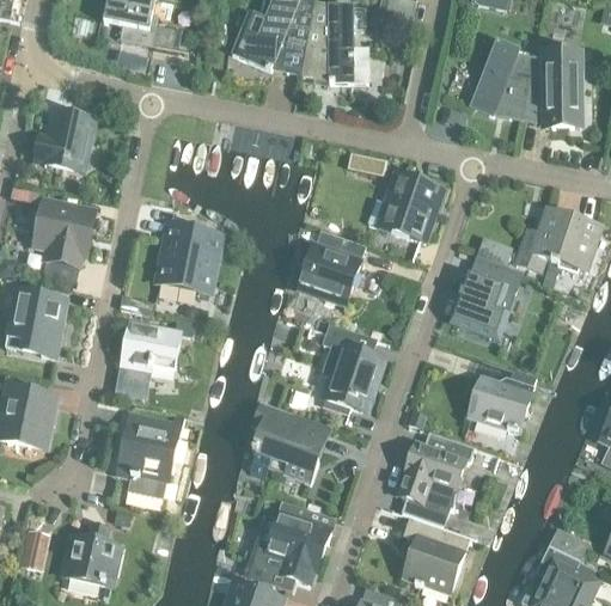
[(0,16),(8,18),(12,0),(0,0),(0,16)]
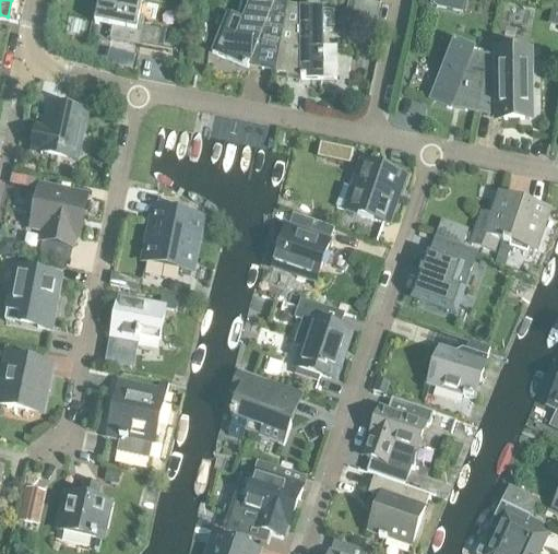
[(143,14),(138,13),(140,0),(97,0),(96,6),(93,20),(111,23),(109,35),(161,47),(165,27),(141,22),(143,14)]
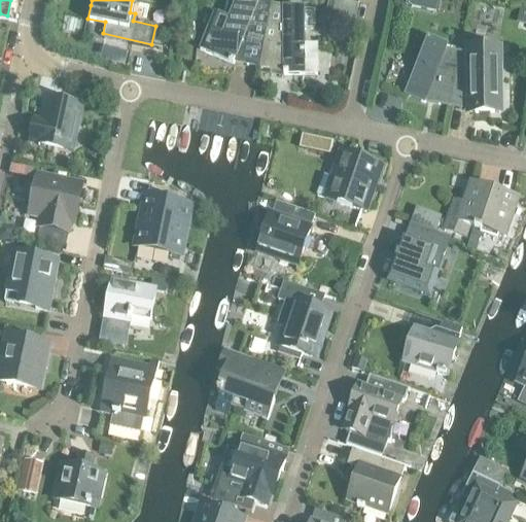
[(257,64),(258,64),(271,3),(270,3),(258,1),(255,0),(237,0),(230,18),(214,11),(199,46),(215,54),(232,60),(233,61),(234,59),(257,64)]
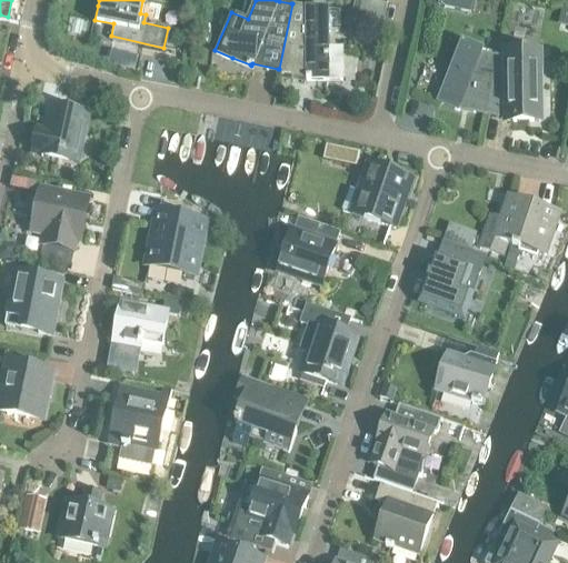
[(440,0),(439,2),(469,9),(470,0),(440,0)]
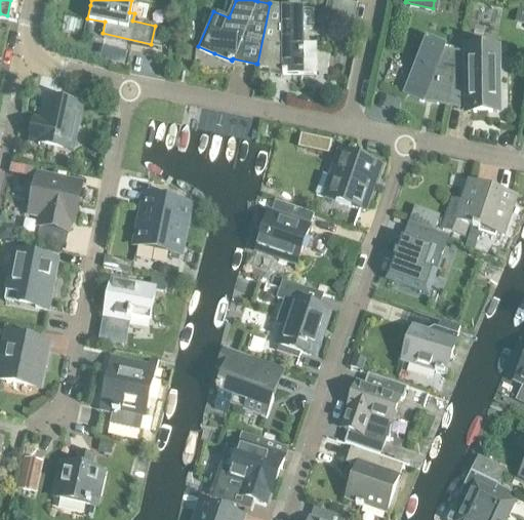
[(300,6),(282,6),(270,3),(257,64),(280,68),(281,69),(282,71),(301,71),(301,70),(315,70),(314,41),(300,41),(300,25),(313,25),(313,6),(300,6)]
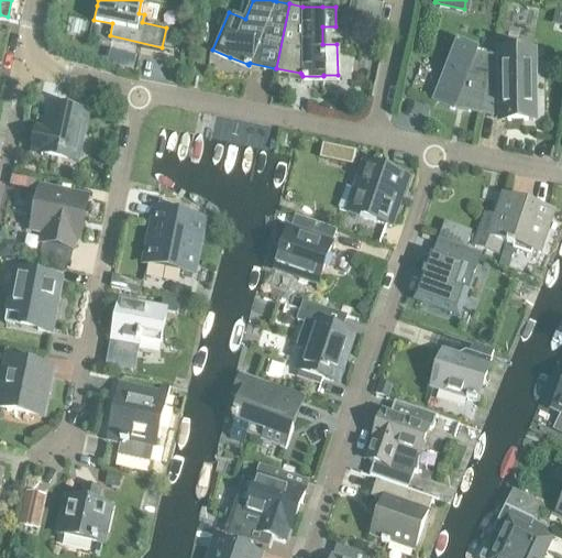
[(561,7),(554,6),(551,18),(561,20),(561,7)]
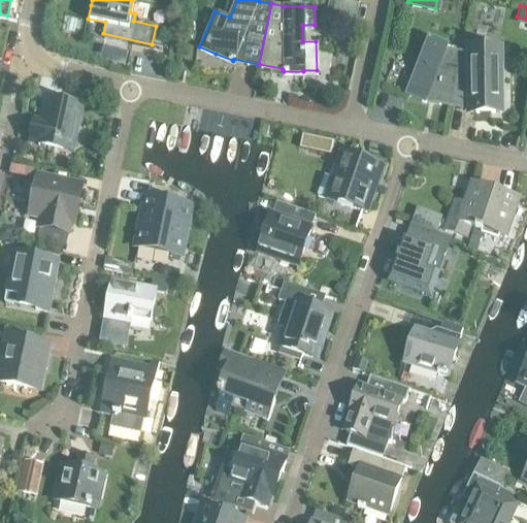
[(425,97),(450,102),(460,51),(446,47),(448,42),(429,35),(406,92),(425,99),(425,97)]
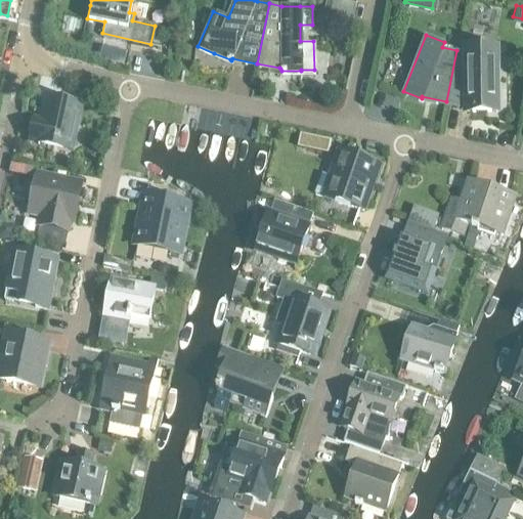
[(464,51),(456,50),(446,101),(464,104),(464,107),(496,107),(496,47),(464,47),(464,51)]
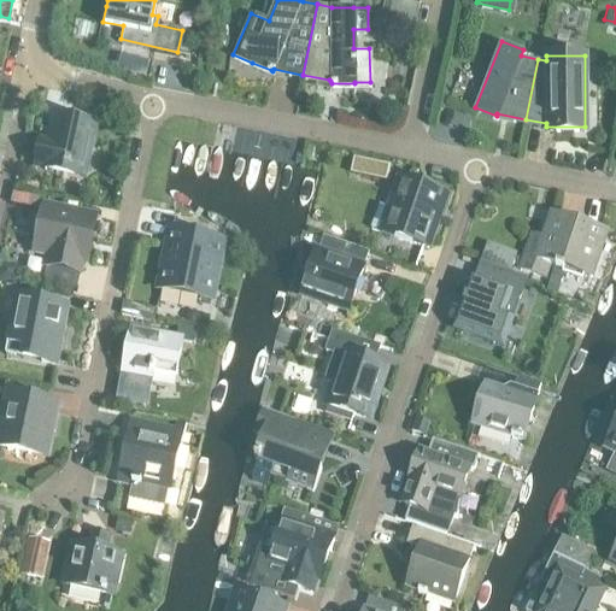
[(83,166),(93,118),(56,111),(51,137),(37,135),(31,163),(45,165),(82,172),(83,166)]
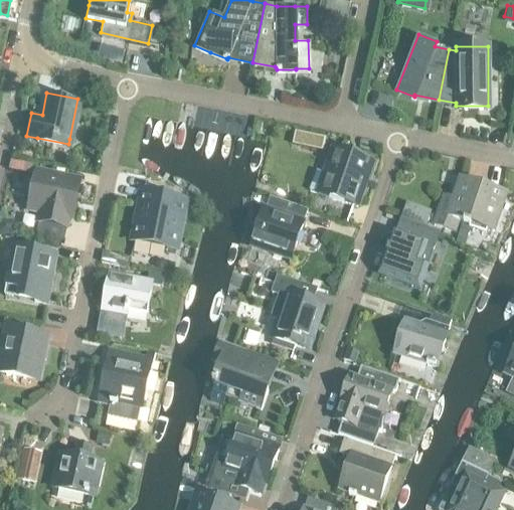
[(324,145),(326,133),(312,131),(308,130),(296,127),(294,127),(292,141),(310,144),(310,142),(324,145)]
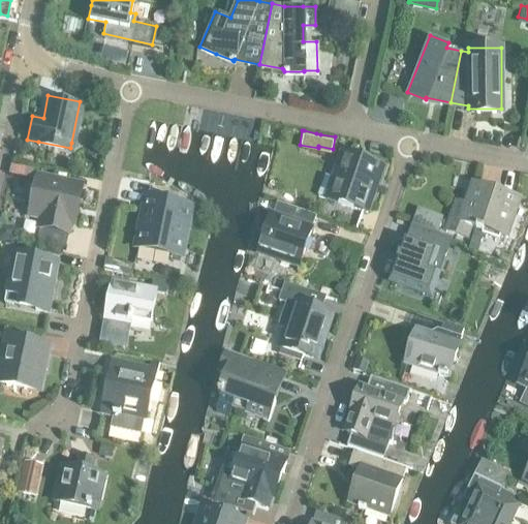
[(339,148),(322,195),(346,202),(366,209),(379,173),(382,174),(386,164),(347,150),(339,148)]
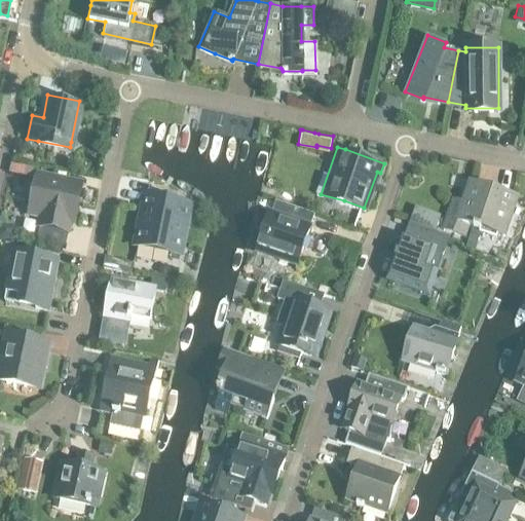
[(11,161),(9,171),(34,176),(35,165),(11,161)]
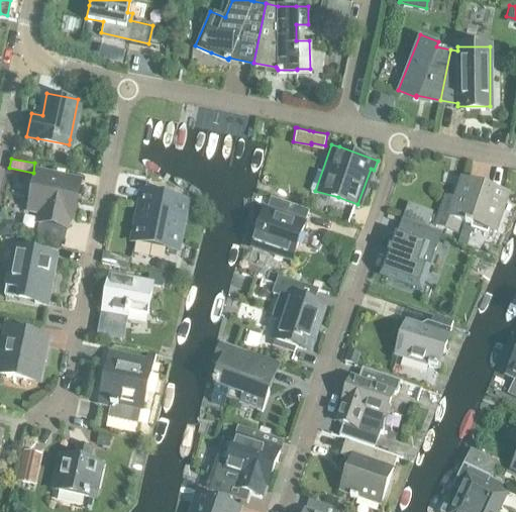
[(68,216),(72,216),(80,179),(40,171),(31,193),(28,208),(40,210),(38,219),(66,225),(68,216)]
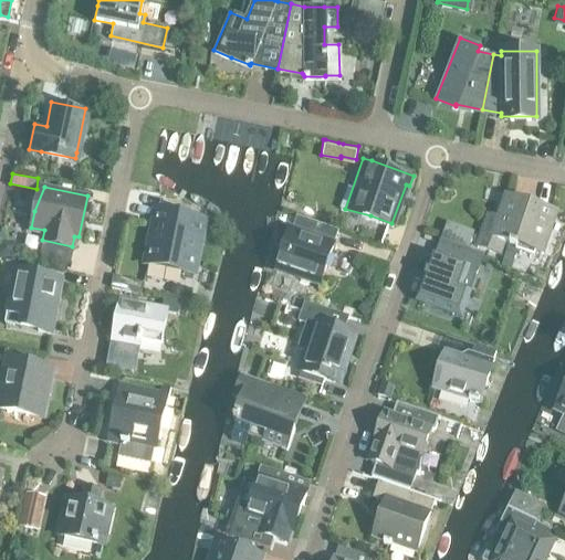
[(474,242),(499,251),(503,238),(542,250),(547,233),(544,231),(552,208),(505,192),(498,215),(485,211),(474,242)]
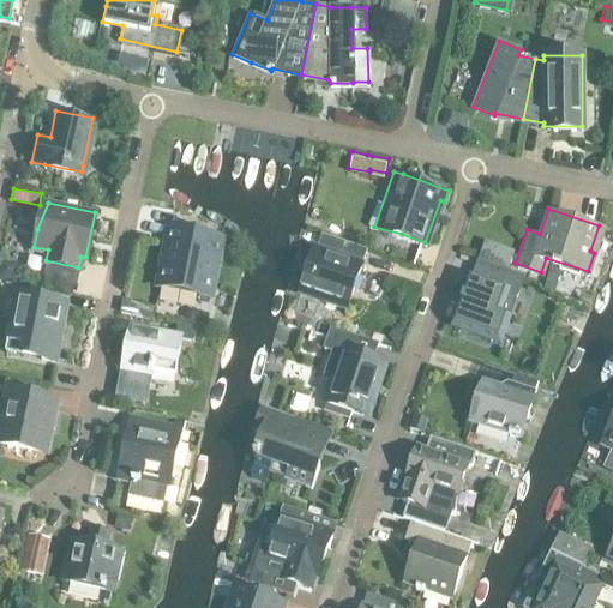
[(317,242),(314,242),(306,270),(299,289),(346,306),(361,262),(366,247),(320,232),(317,242)]
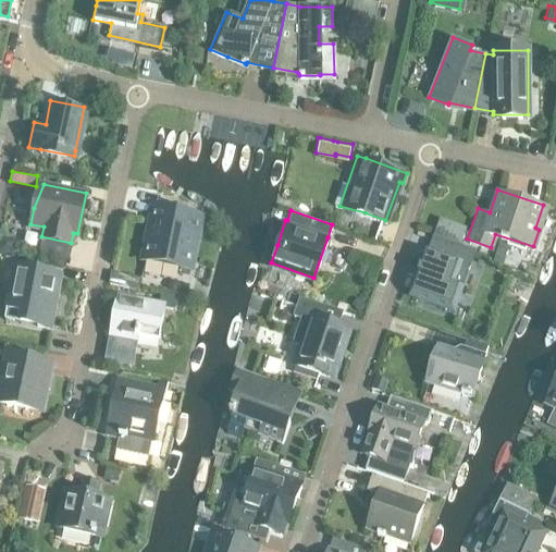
[(178,265),(189,267),(199,219),(182,216),(180,227),(152,221),(145,257),(180,264),(178,265)]
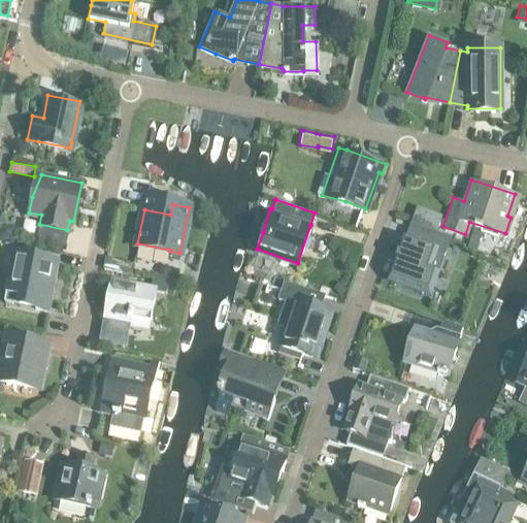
[(436,229),(441,215),(418,206),(413,221),(436,229)]
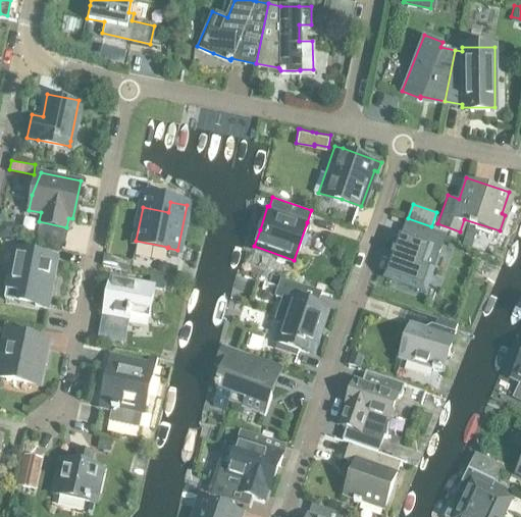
[(430,269),(445,234),(407,220),(389,270),(405,276),(417,286),(430,269)]
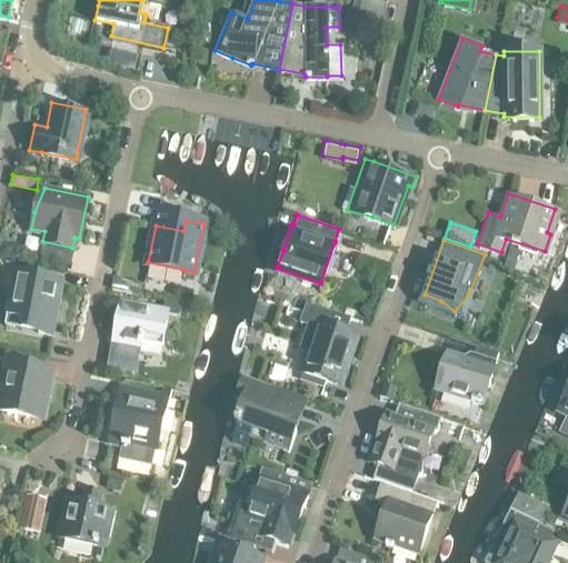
[(52,321),(61,278),(27,271),(16,270),(11,293),(8,310),(19,312),(18,323),(38,327),(51,330),(52,321)]
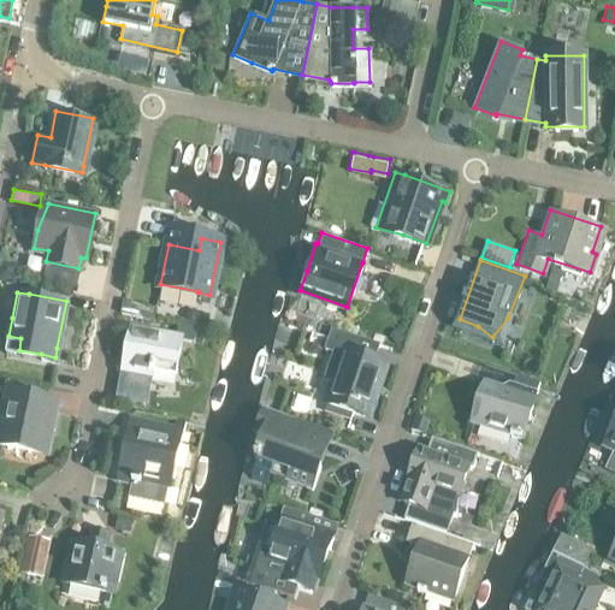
[(123,298),(120,311),(132,313),(152,317),(154,305),(147,303),(123,298)]
